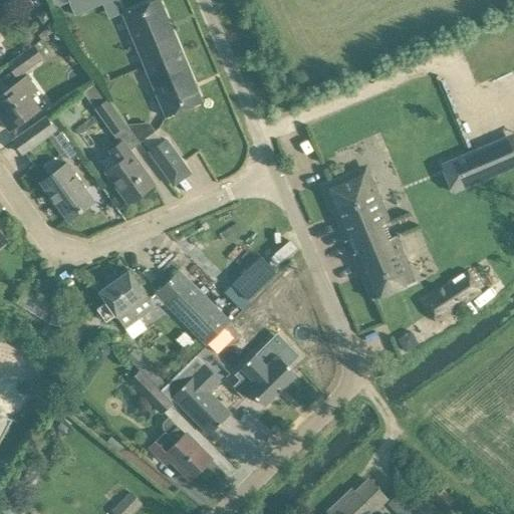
[(159,0),(153,0),(140,5),(122,13),(145,65),(181,50),(159,0)]
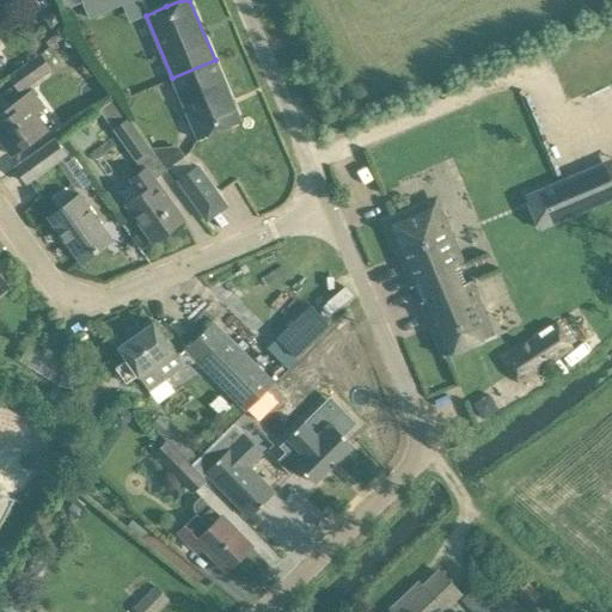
[(19,91),(50,69),(55,66),(44,53),(10,78),(19,91)]
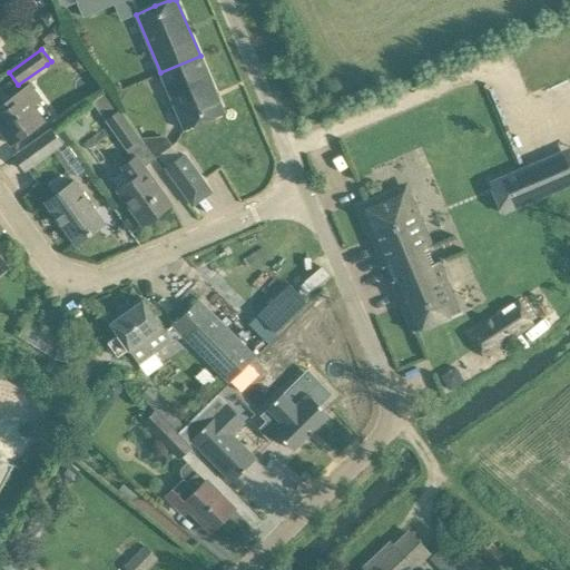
[(160,72),(176,109),(184,130),(224,114),(200,56),(160,72)]
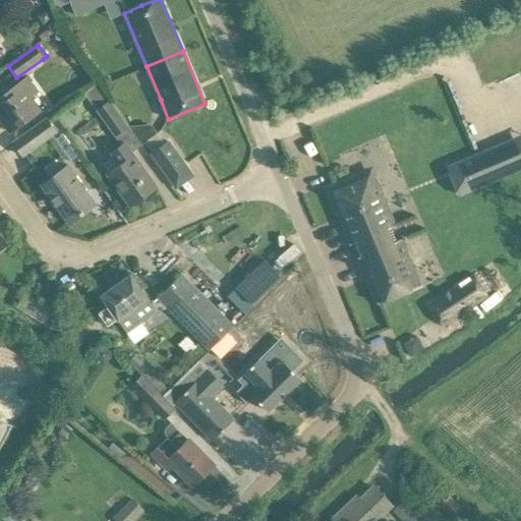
[(0,118),(10,132),(26,120),(40,111),(30,97),(37,92),(26,77),(0,96),(0,118)]
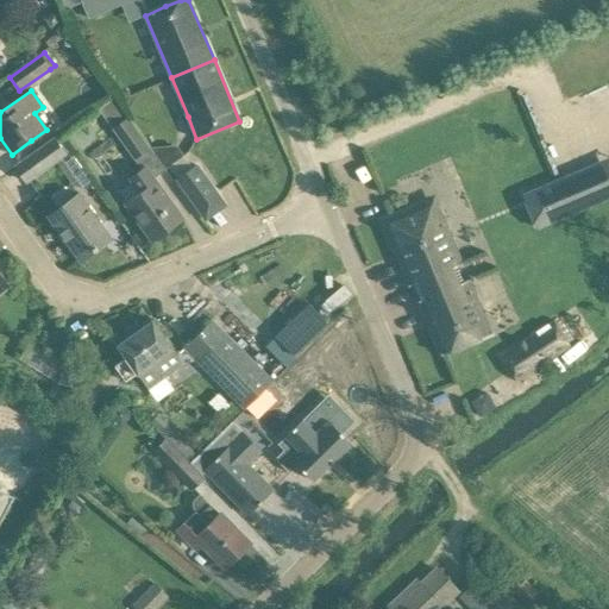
[(127,118),(112,129),(133,158),(142,170),(146,167),(155,179),(165,170),(149,148),(127,118)]
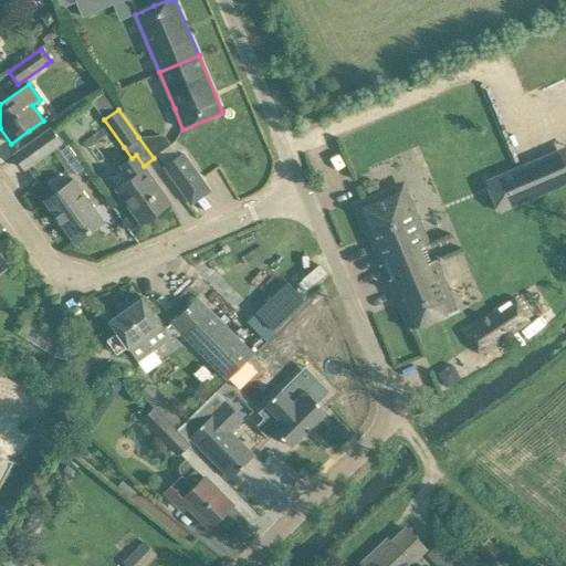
[(54,126),(51,129),(51,128),(14,155),(24,169),(42,156),(65,140),(54,126)]
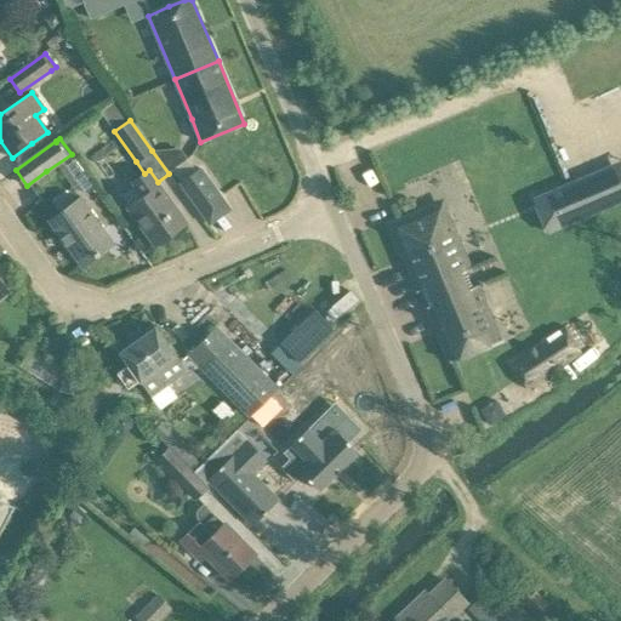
[(95,187),(83,171),(77,163),(67,170),(74,178),(85,194),(95,187)]
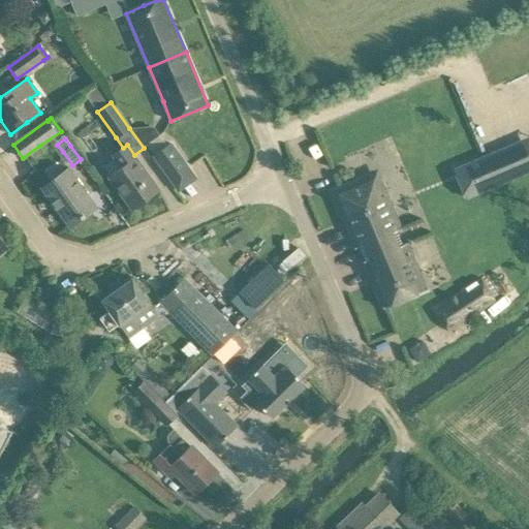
[(188,168),(169,143),(153,155),(172,180),(188,168)]
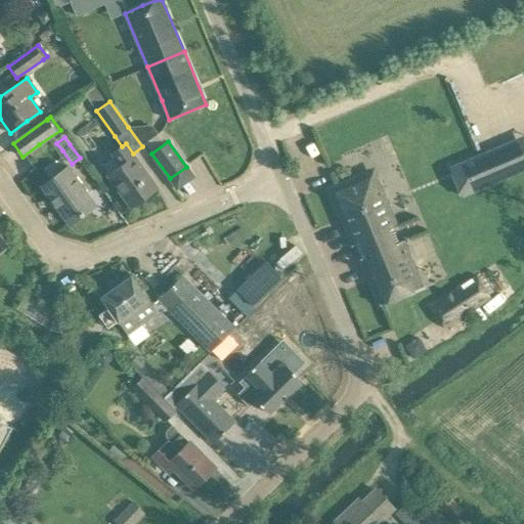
[(465,162),(476,189),(523,169),(512,141),(465,162)]
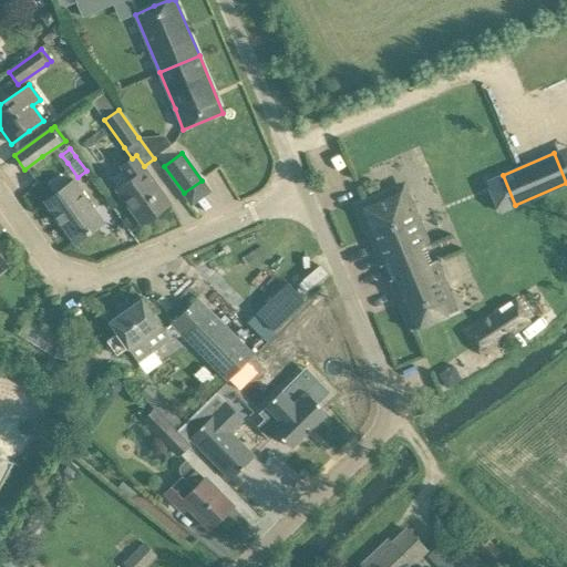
[(131,179),(117,189),(129,206),(142,224),(171,203),(157,185),(144,166),(136,155),(132,158),(121,166),(131,179)]
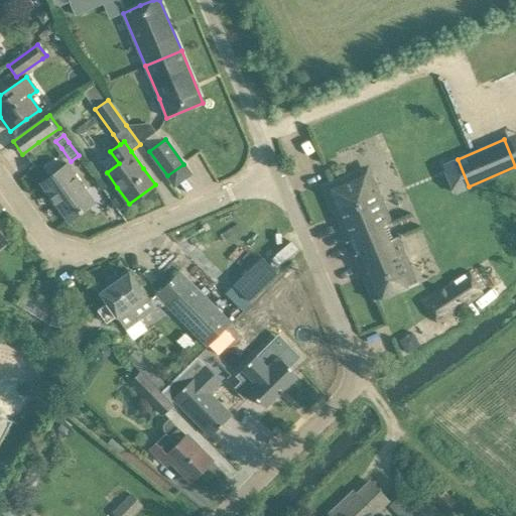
[(67,164),(56,171),(40,183),(68,221),(94,202),(67,164)]
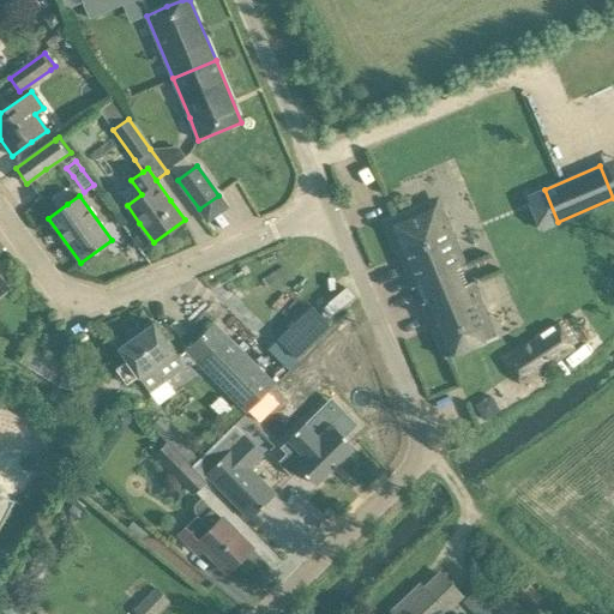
[(446,356),(495,336),(473,282),(467,284),(461,269),(465,266),(441,209),(419,218),(414,209),(384,221),(413,289),(417,287),(425,302),(423,302),(446,356)]
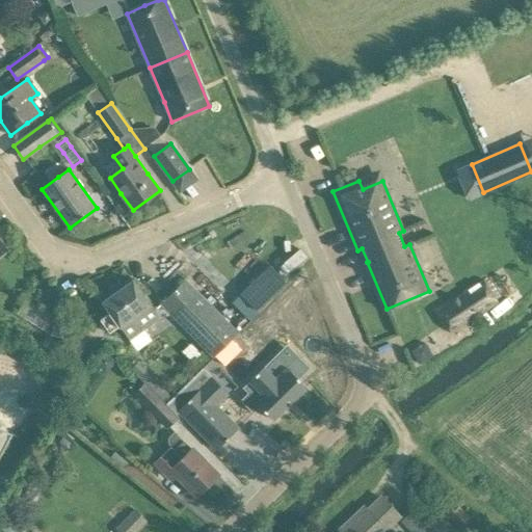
[(0,257),(8,250),(0,238),(0,257)]
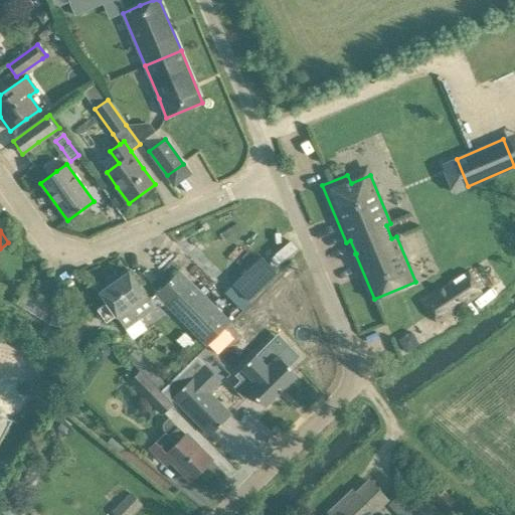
[(291,244),(275,259),(281,266),(297,252),(291,244)]
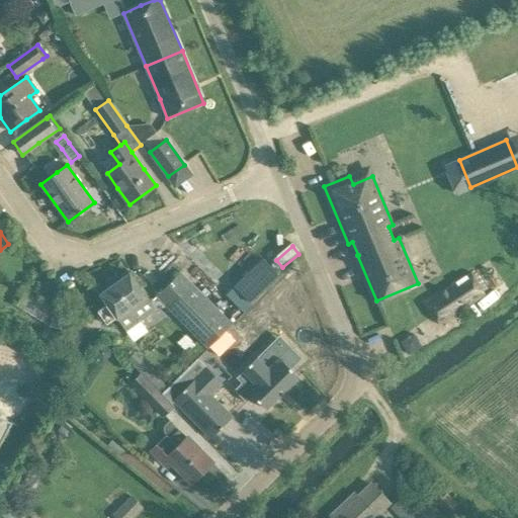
[(263,258),(234,286),(249,301),(278,274),(276,272),(269,265),(263,258)]
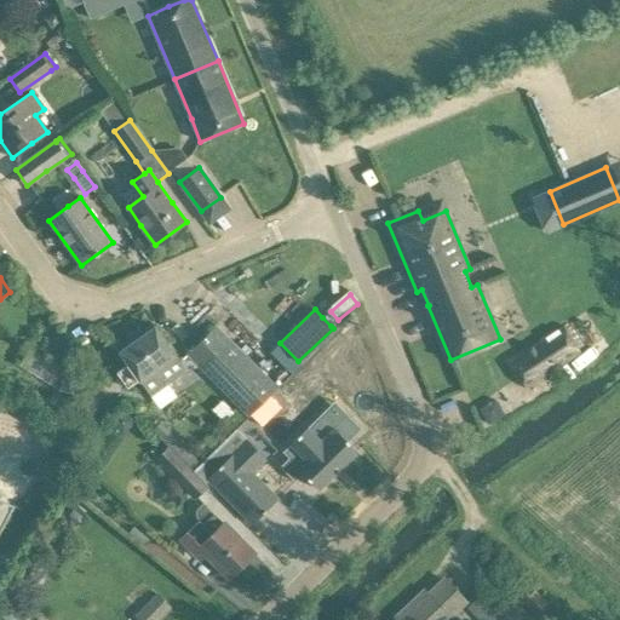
[(338,320),(331,311),(322,317),(331,326),(338,320)]
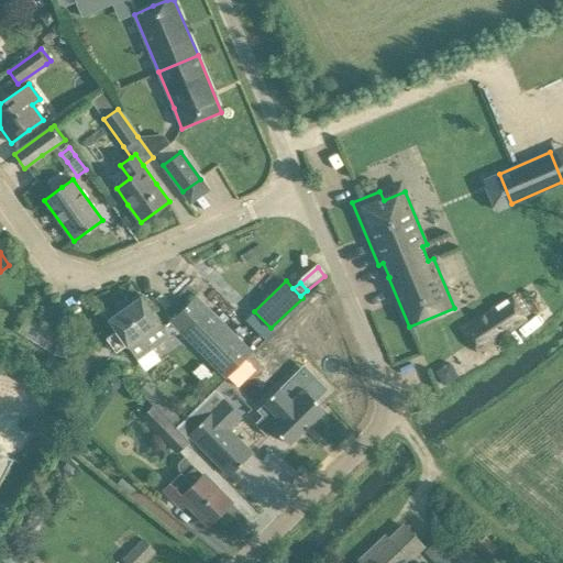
[(512,294),(462,329),(477,351),(527,317),(512,294)]
